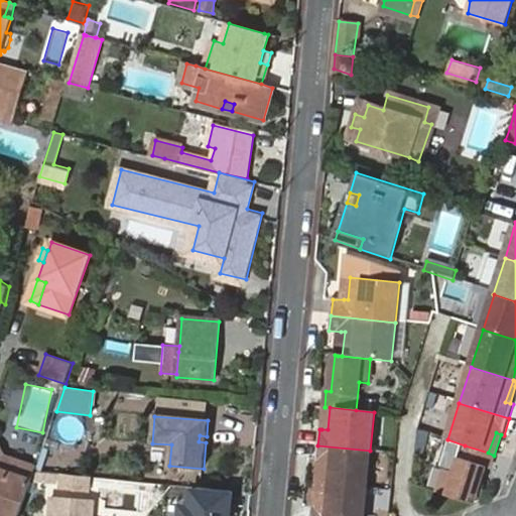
[(321,484),(366,488),(370,450),(317,445),(316,460),(319,461),(324,461),(321,484)]
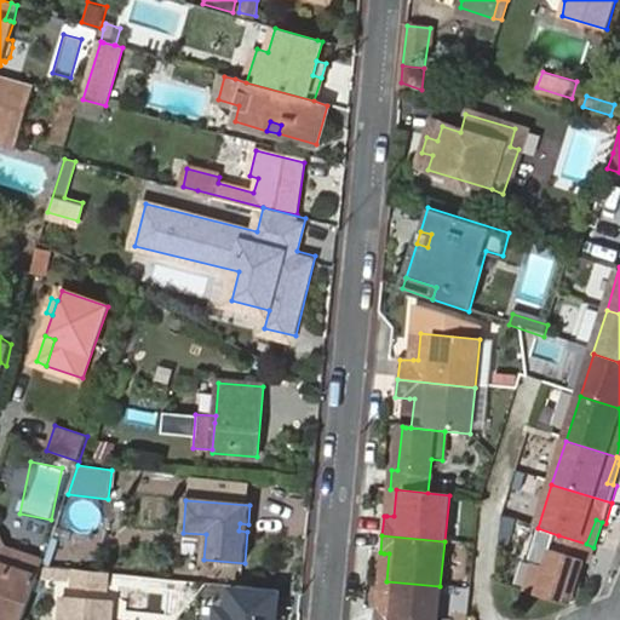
[(527,595),(568,608),(583,562),(589,564),(593,547),(586,544),(558,535),(549,569),(535,566),(527,595)]
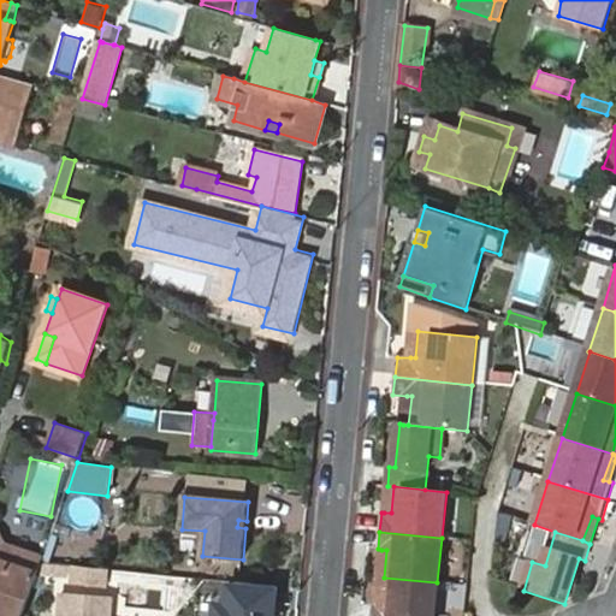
[(0,615),(24,615),(30,598),(39,575),(43,562),(45,556),(9,545),(0,533),(0,615)]
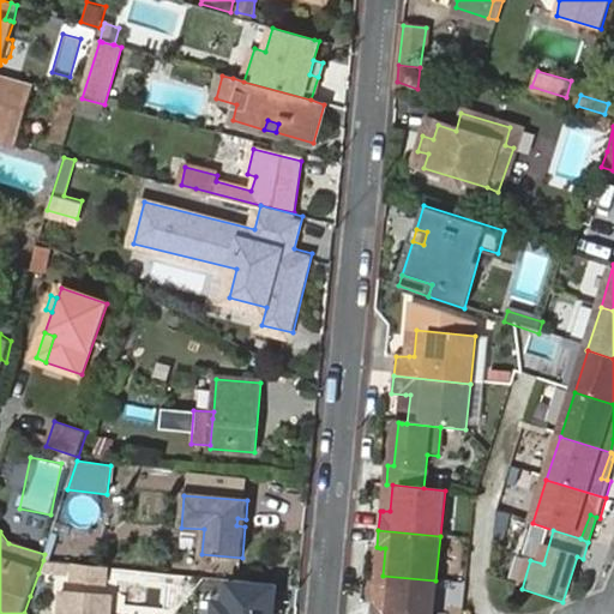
[(107,584),(109,566),(43,560),(38,573),(70,576),(68,582),(107,584)]
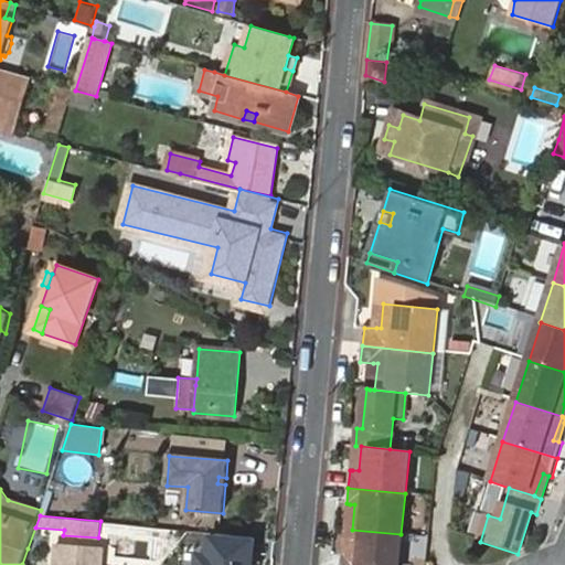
[(341,553),(339,564),(397,564),(401,534),(352,530),(350,554),(343,554),(341,553)]
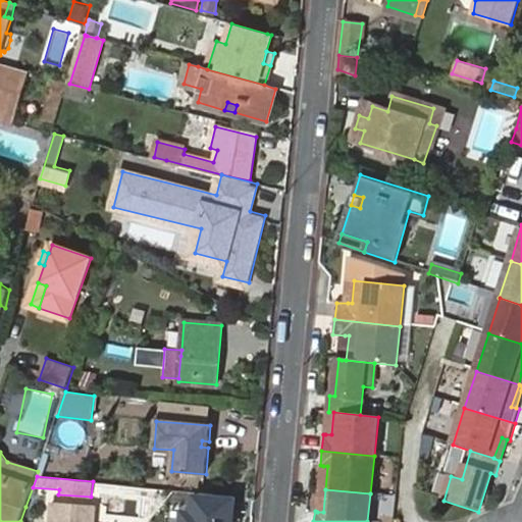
[(229,521),(231,494),(191,490),(190,513),(181,513),(180,521),(229,521)]
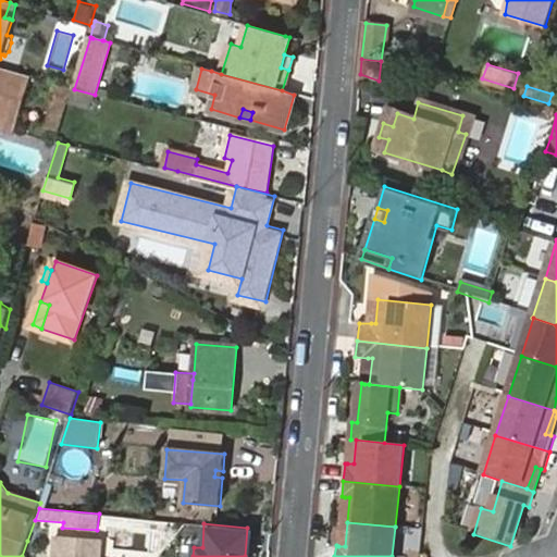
[(101,556),(102,542),(59,540),(57,556),(101,556)]
